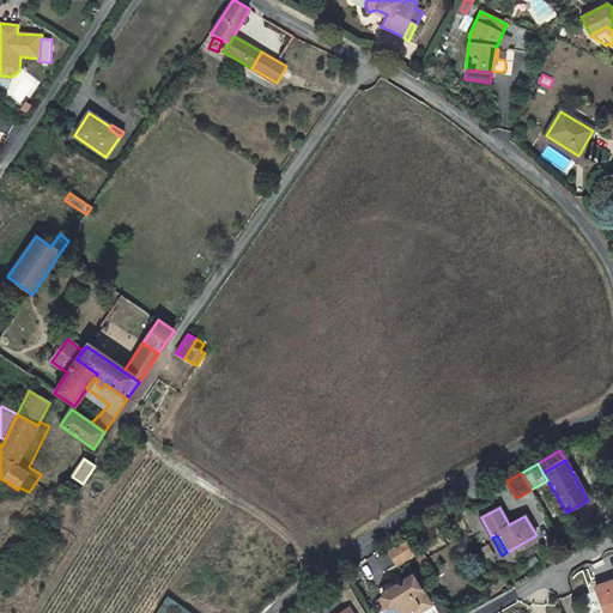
[(404,542),(388,551),(396,565),(412,557),(404,542)]
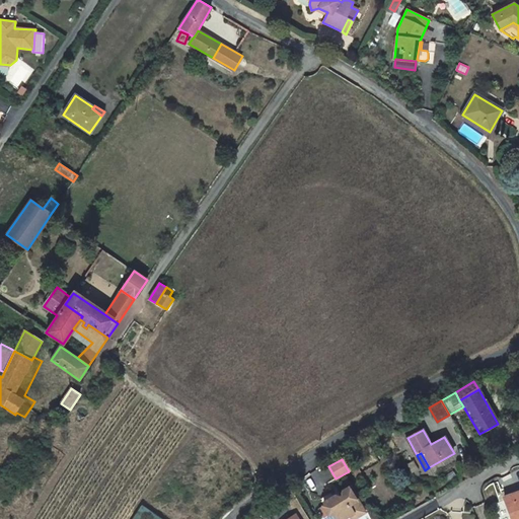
[(453,470),(442,477),(445,484),(456,476),(453,470)]
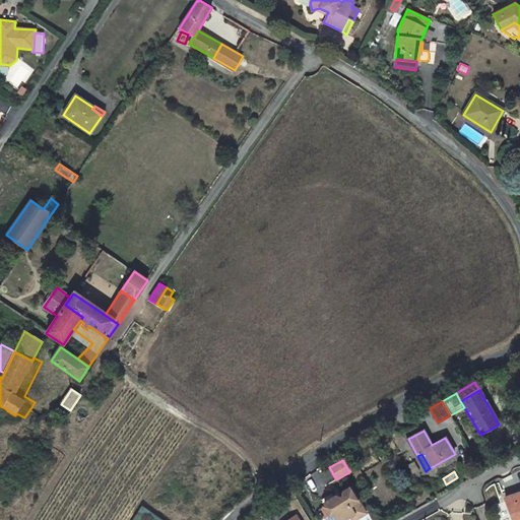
[(344,519),(350,516),(354,514),(349,506),(356,502),(348,489),(343,492),(342,495),(342,496),(340,498),(336,497),(325,504),(326,506),(324,507),(330,516),(325,519),(344,519)]
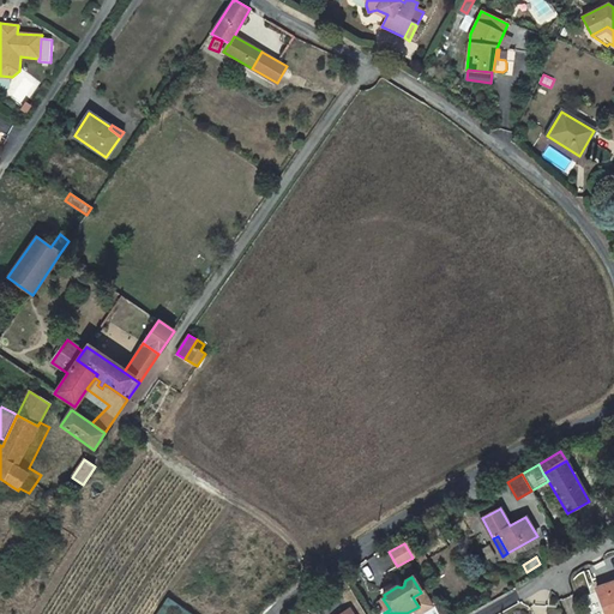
[(613,613),(613,582),(596,589),(605,613),(613,613)]
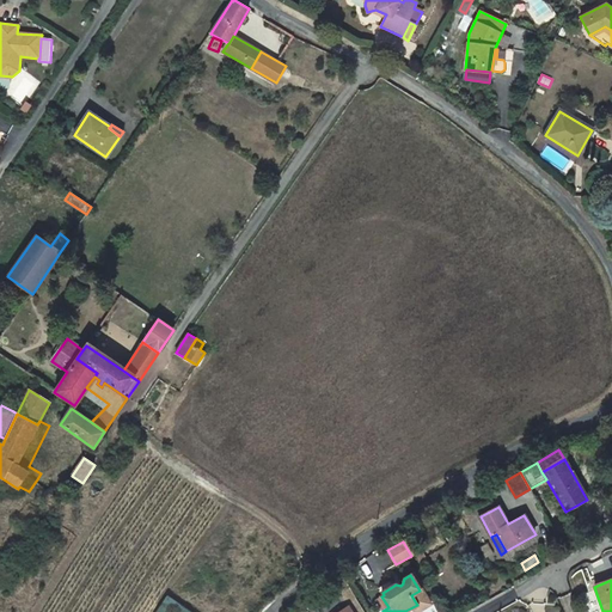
[(412,607),(415,611),(417,611),(432,604),(422,588),(420,591),(411,595),(417,605),(412,607)]
